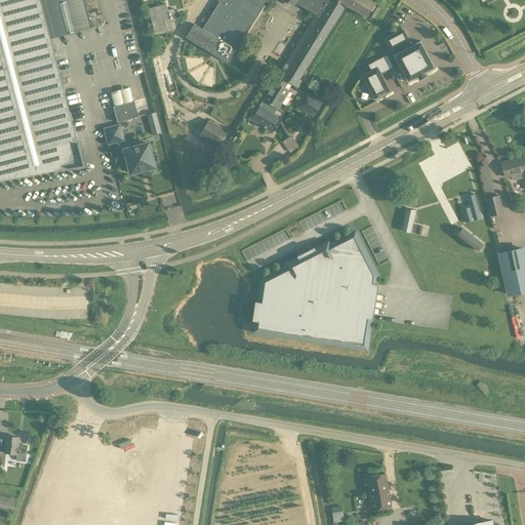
[(0,0),(0,182),(87,166),(51,40),(107,27),(98,0),(0,0)]
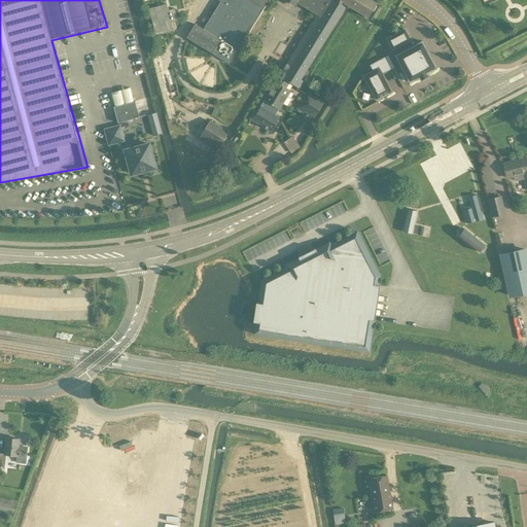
[(237,0),(236,3),(231,0),(217,0),(220,1),(203,29),(195,24),(186,37),(229,64),(268,0),(283,0),(295,7),(297,3),(316,14),(278,76),(289,82),(299,89),(303,81),(300,79),(346,5),(367,18),(377,3),(371,0),(237,0)]
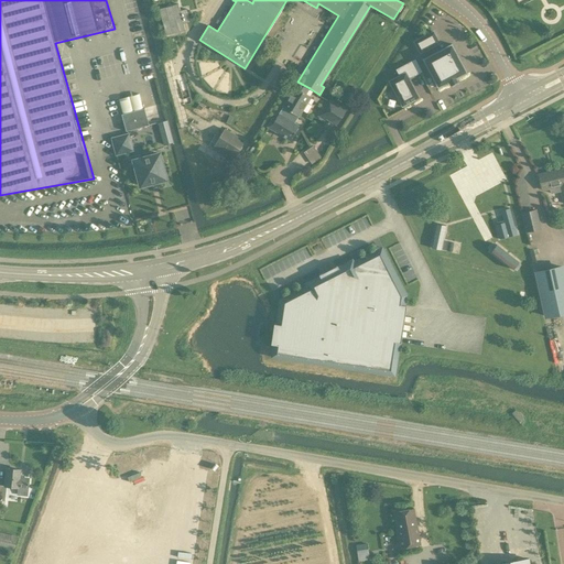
[(441,43),(434,30),(412,41),(420,54),(441,43)]
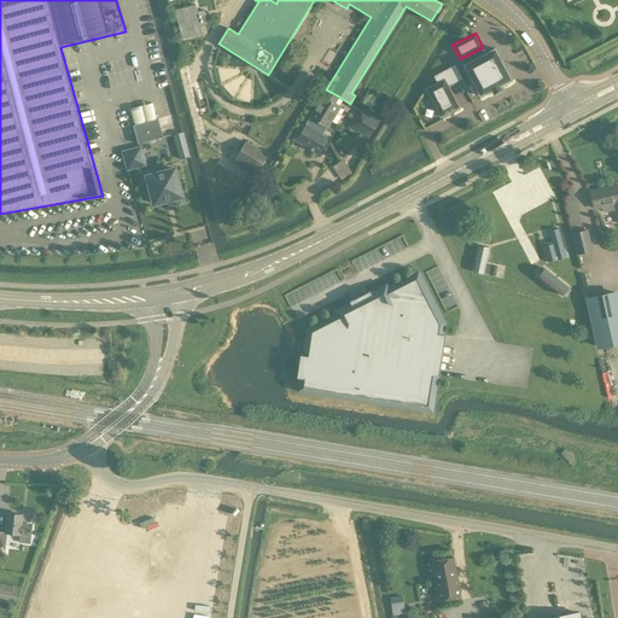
[(501,89),(500,86),(509,81),(511,80),(511,79),(509,79),(495,50),(494,48),(493,50),(464,65),(462,65),(464,66),(479,95),(479,97),(481,97),(481,95),(491,91),(493,94),(501,89)]
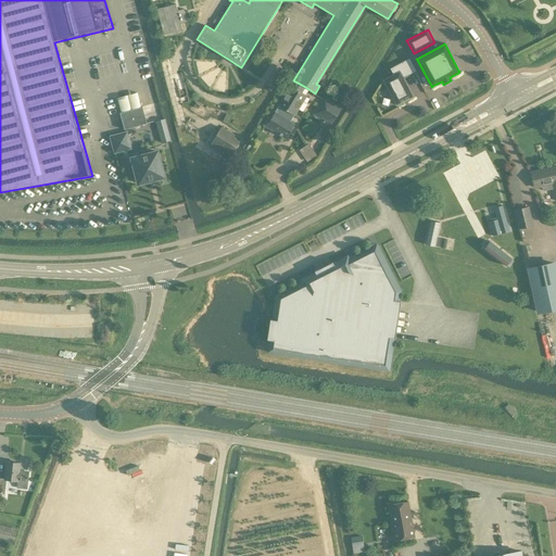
[(390,70),(393,75),(382,80),(395,105),(412,97),(402,78),(415,71),(408,60),(390,70)]
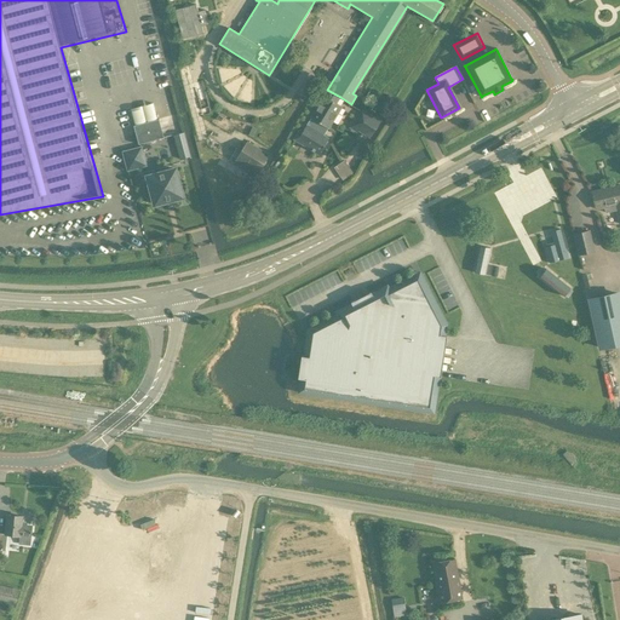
[(340,97),(327,90),(305,126),(323,135),(343,107),(337,104),(340,97)]
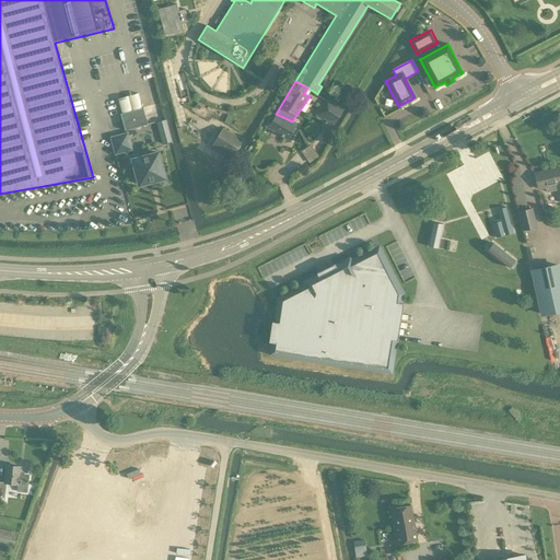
[(343,109),(325,98),(315,115),(323,120),(324,119),(335,125),(343,109)]
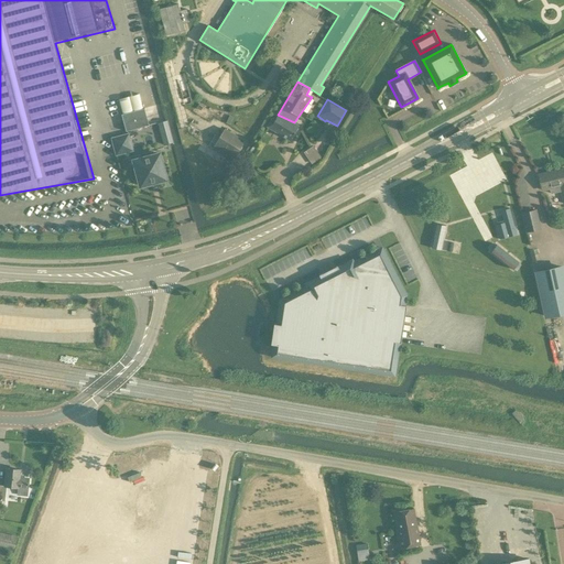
[(149,125),(145,115),(144,108),(121,115),(126,131),(149,125)]
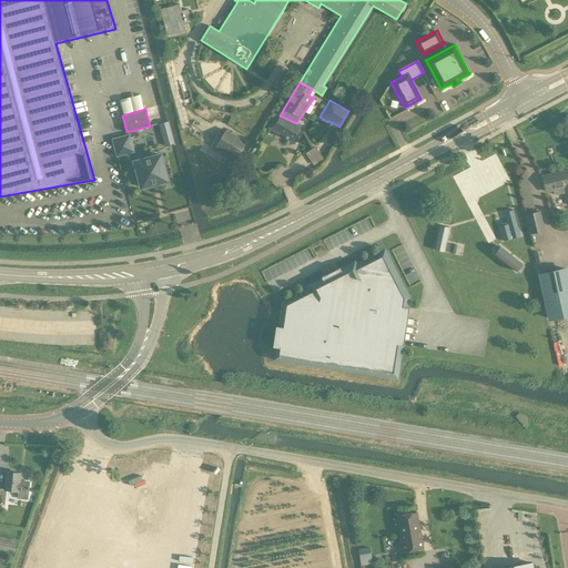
[(296,123),(280,115),(276,121),(274,120),(269,128),(292,142),(301,127),(296,124),(296,123)]
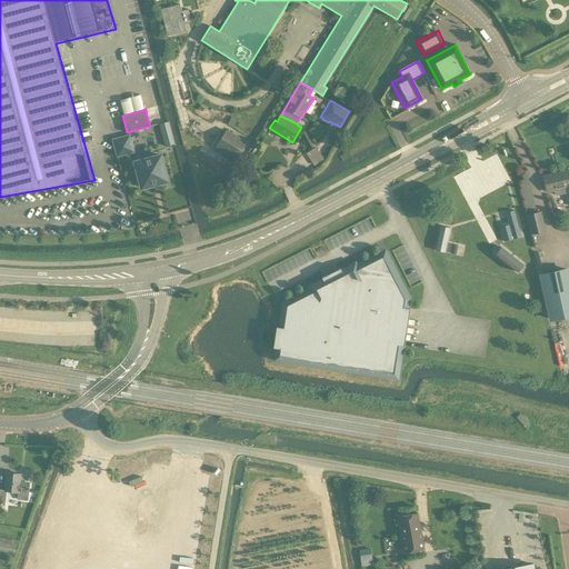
[(152,129),(143,131),(150,152),(158,150),(152,129)]
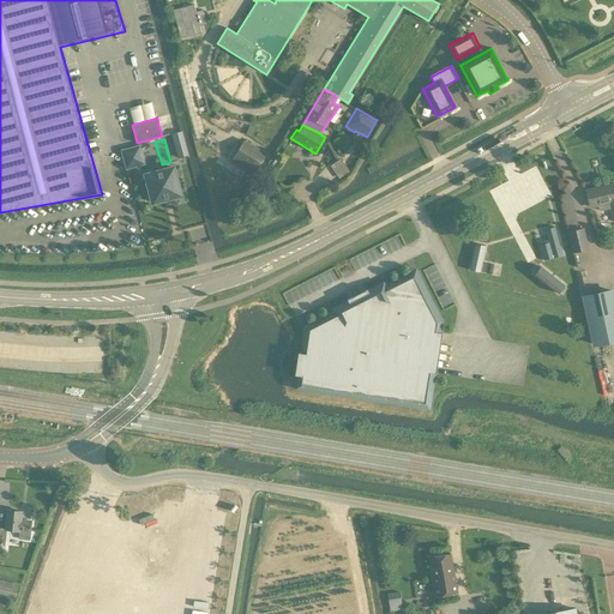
[(245,142),(233,162),(253,174),(265,154),(245,142)]
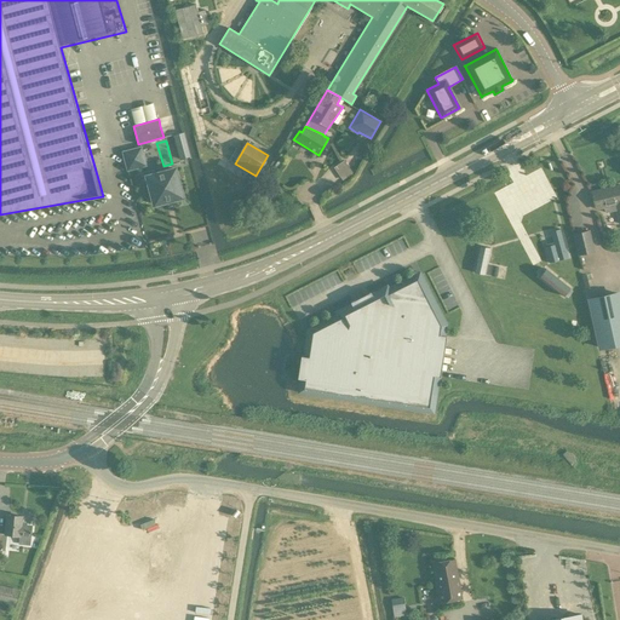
[(141,148),(122,153),(127,171),(145,166),(141,148)]
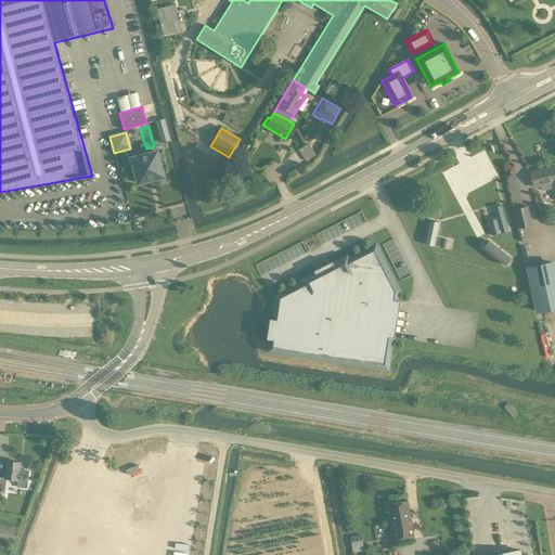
[(249,143),(245,149),(249,152),(254,145),(249,143)]
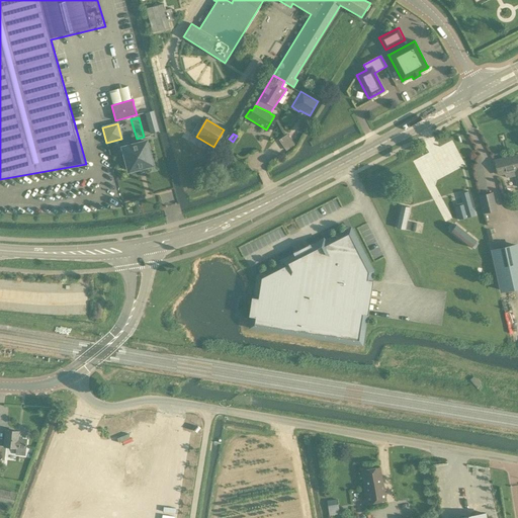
[(284,151),(293,145),(287,134),(278,139),(284,151)]
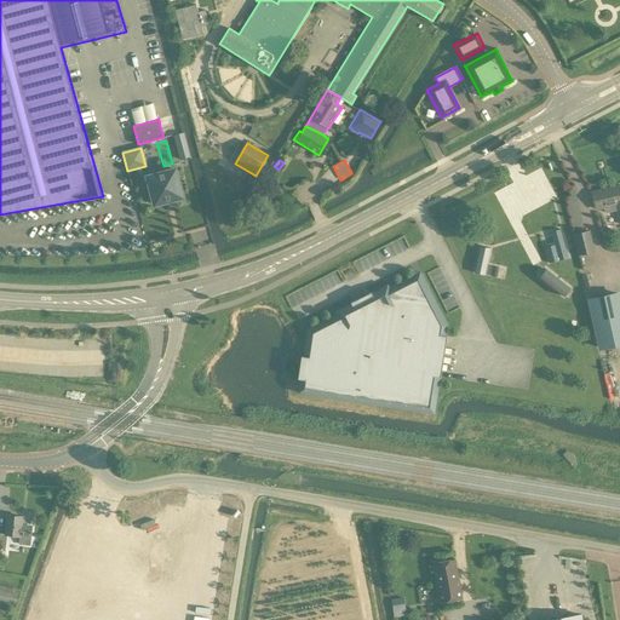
[(174,170),(147,177),(149,185),(143,188),(145,197),(151,195),(154,205),(183,197),(174,170)]
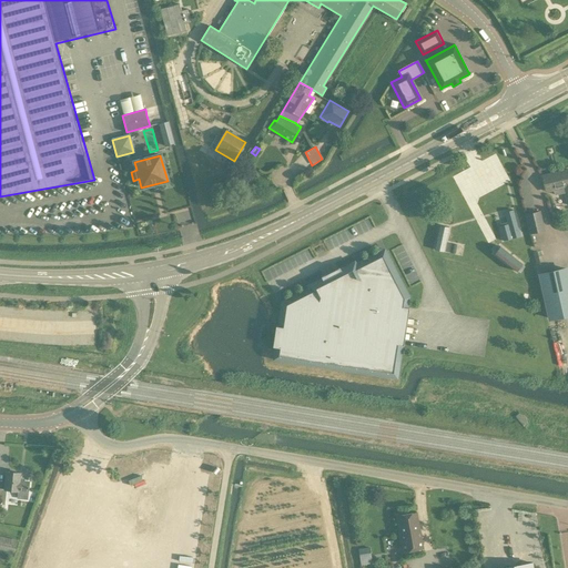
[(567,169),(541,175),(546,192),(554,191),(555,195),(564,193),(567,206),(567,205),(567,169)]
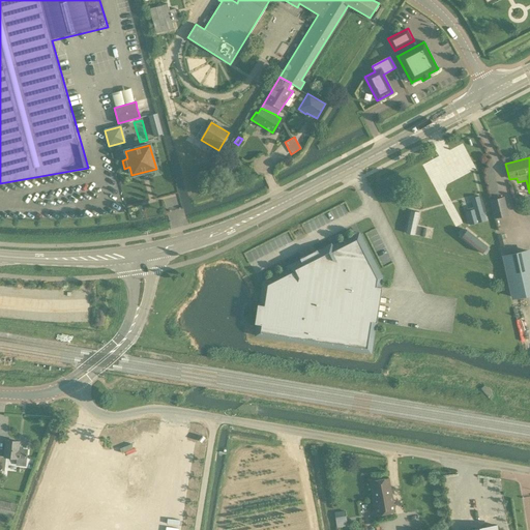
[(494,218),(508,215),(504,197),(490,200),(494,218)]
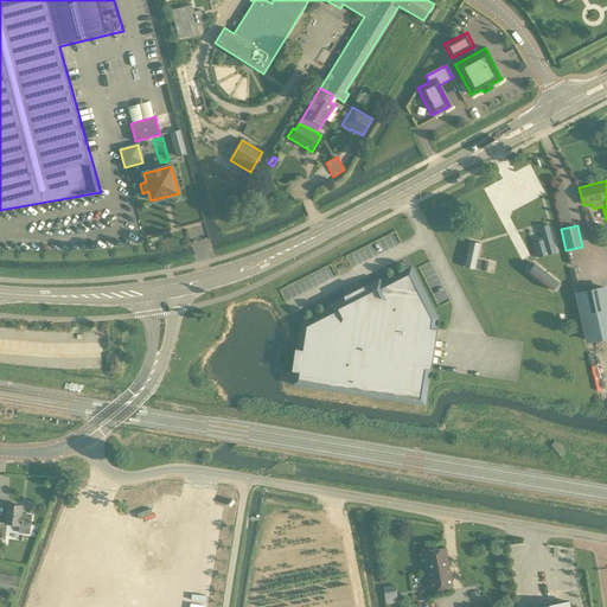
[(301,350),(296,349),(295,349),(294,351),(296,352),(294,368),(292,368),(292,370),(299,371),(296,384),(425,404),(429,369),(432,369),(438,330),(430,328),(433,319),(409,273),(382,286),(379,280),(364,287),(363,286),(360,287),(362,289),(347,296),(346,295),(344,296),(344,298),(328,305),(332,312),(306,325),(305,325),(301,350)]
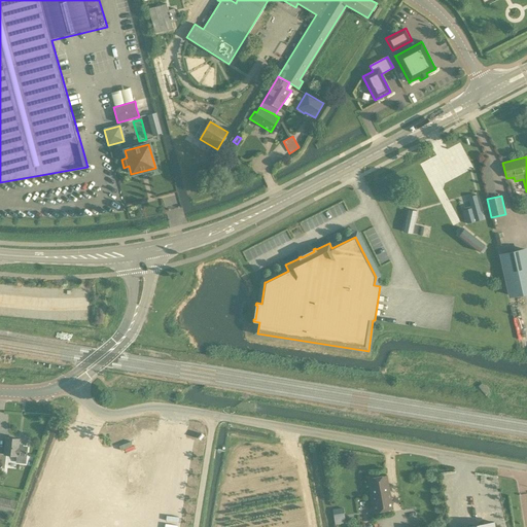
[(526,252),(526,249),(500,254),(510,296),(526,292),(526,252)]
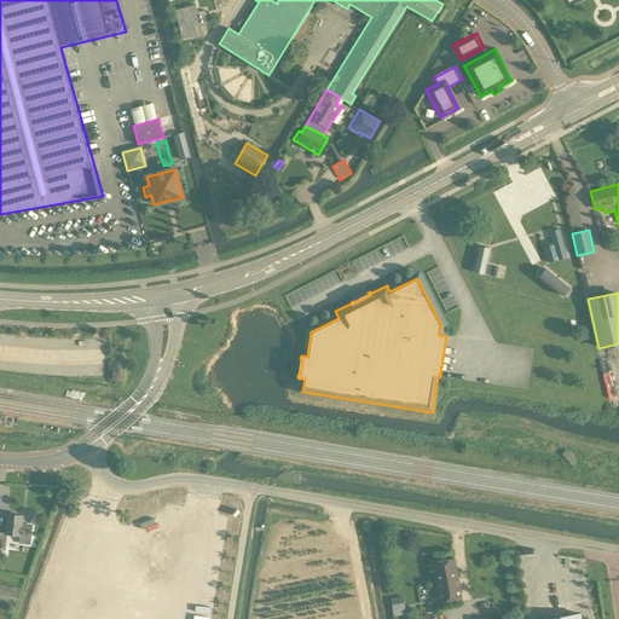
[(565,450),(560,453),(570,464),(574,461),(573,456),(571,451),(565,450)]
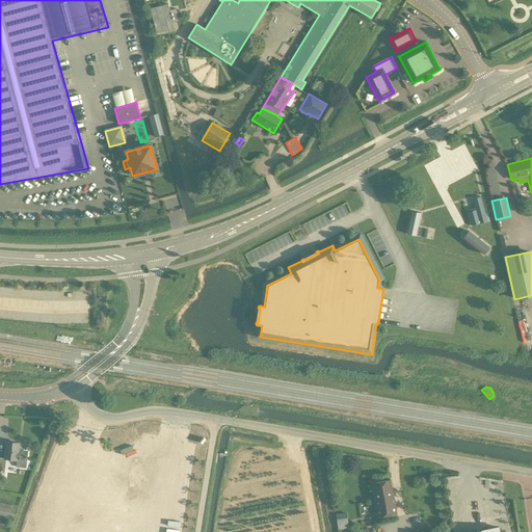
[(3,458),(17,459),(17,467),(26,468),(27,451),(19,450),(20,443),(5,442),(3,458)]
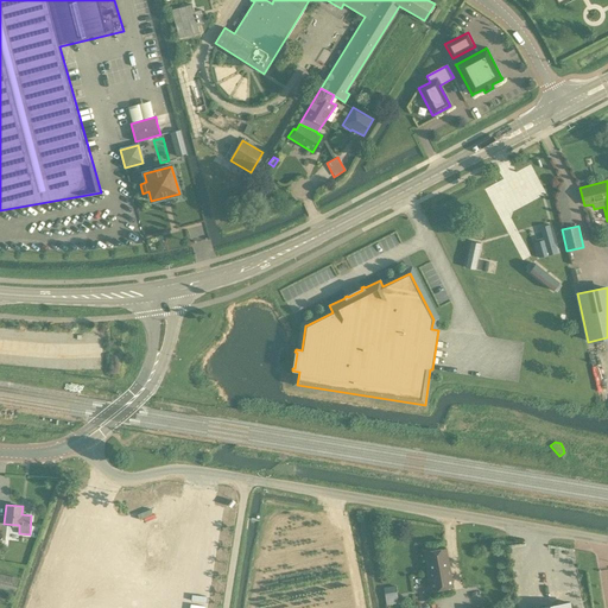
[(432,590),(453,587),(445,550),(425,553),(432,590)]
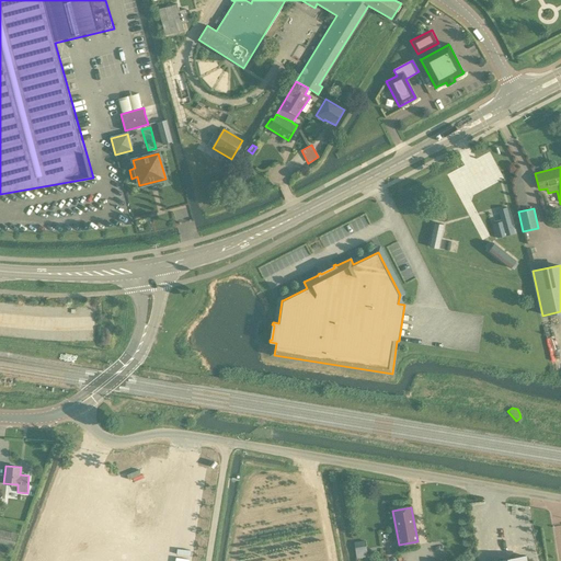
[(16,534),(0,529),(0,542),(13,547),(16,534)]
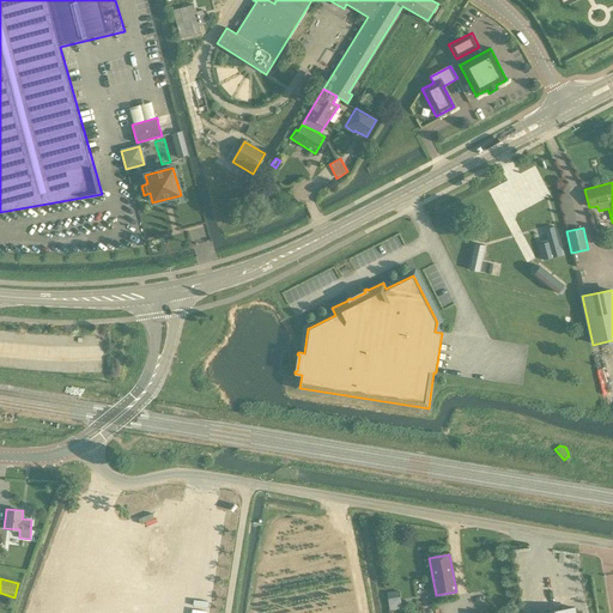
[(400,592),(387,593),(388,604),(389,604),(389,610),(401,608),(400,602),(401,602),(400,592)]
